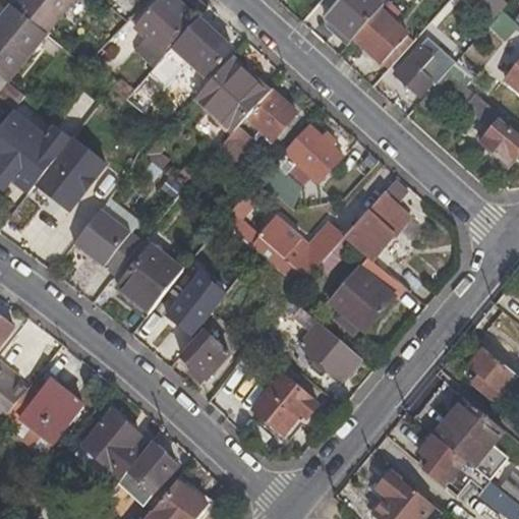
[(15,0),(11,5),(46,34),(72,0),(15,0)]
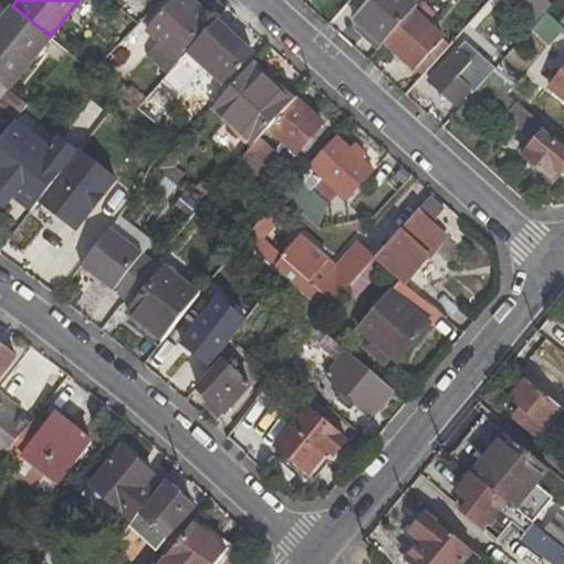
[(183,47),(209,17),(190,0),(168,0),(153,19),(183,47)]
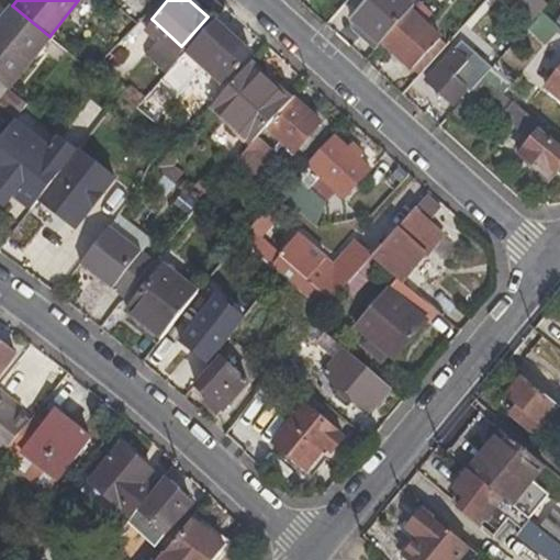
[(364,0),(350,15),(379,42),(382,38),(406,11),(412,4),(406,0),(364,0)]
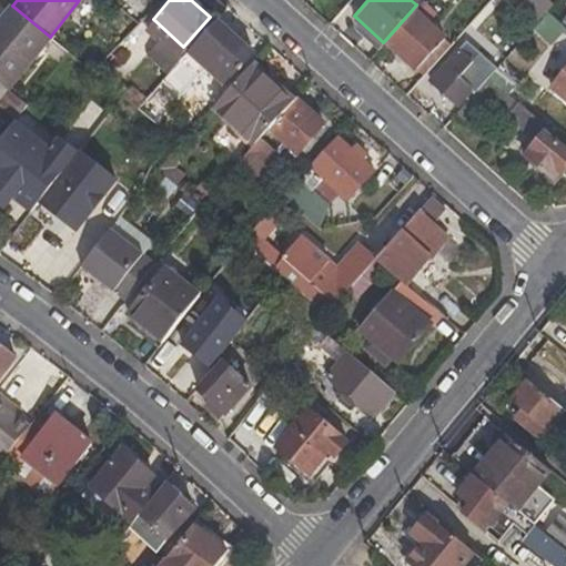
[(531,0),(546,13),(547,11),(553,4),(548,0),(531,0)]
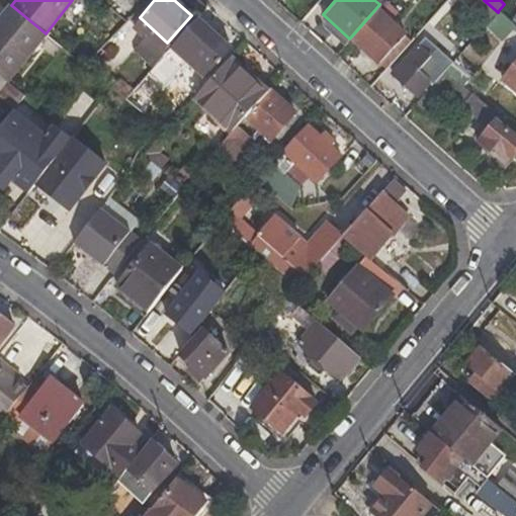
[(515,9),(507,1),(504,4),(499,10),(515,24),(515,9)]
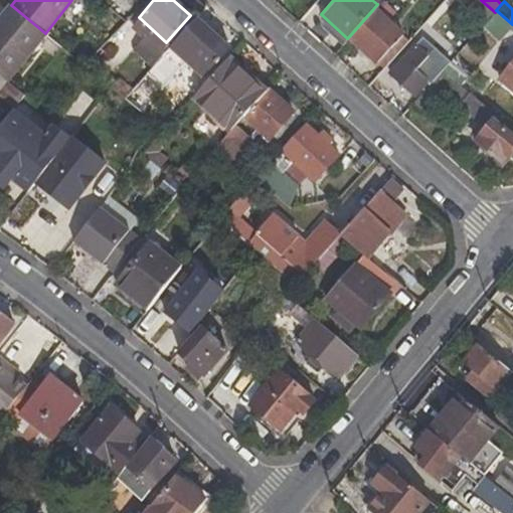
[(45,33),(11,5),(8,3),(0,13),(0,73),(4,77),(8,80),(46,34),(45,33)]
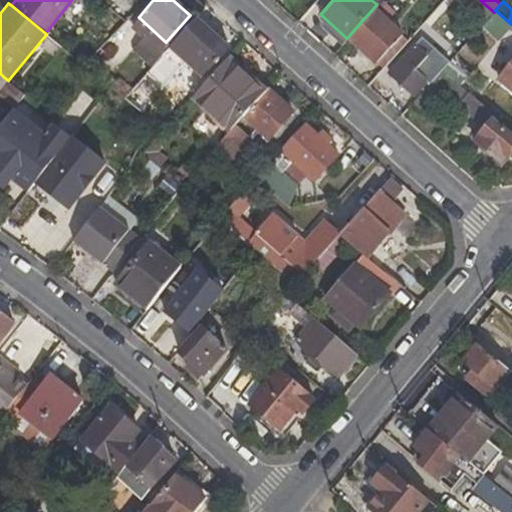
[(376,59),(400,34),(371,10),(349,35),(376,59)]
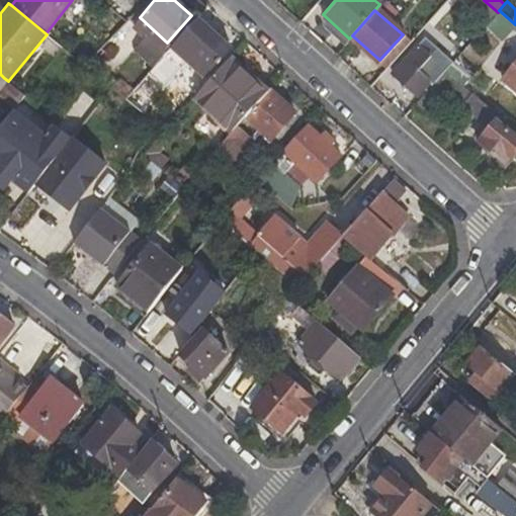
[(502,38),(515,24),(499,10),(498,12),(486,25),(502,38)]
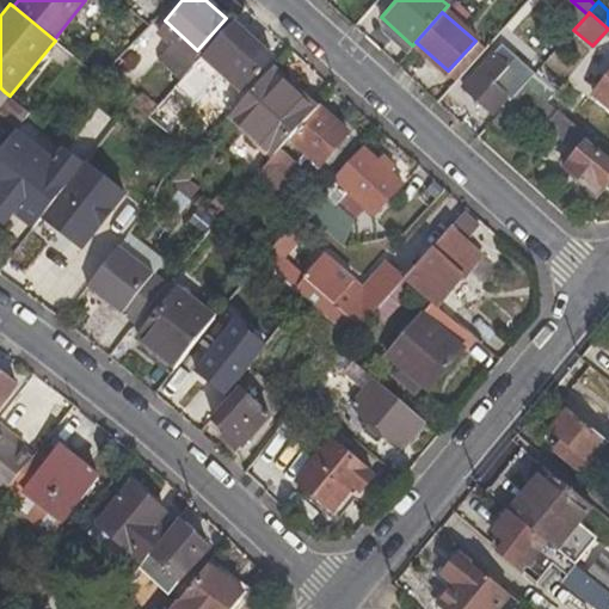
[(240,90),(272,55),(234,20),(170,92),(188,108),(215,77),(232,91),(237,86),(240,90)]
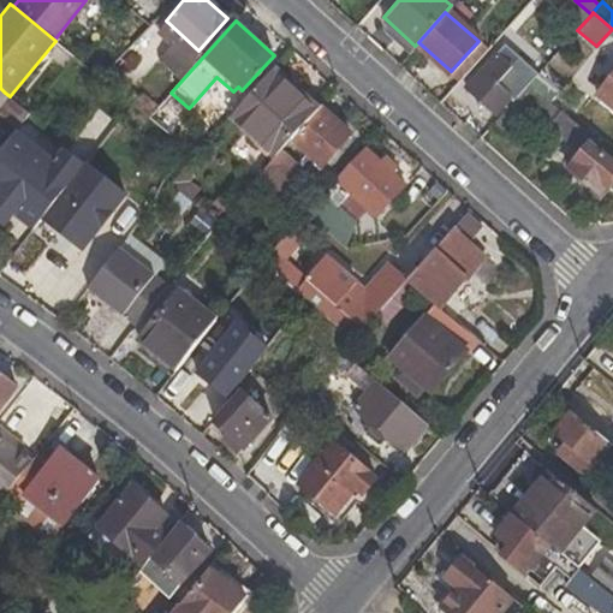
[(494,109),(510,93),(516,97),(529,84),(535,76),(518,60),(510,67),(494,54),(466,84),(494,109)]
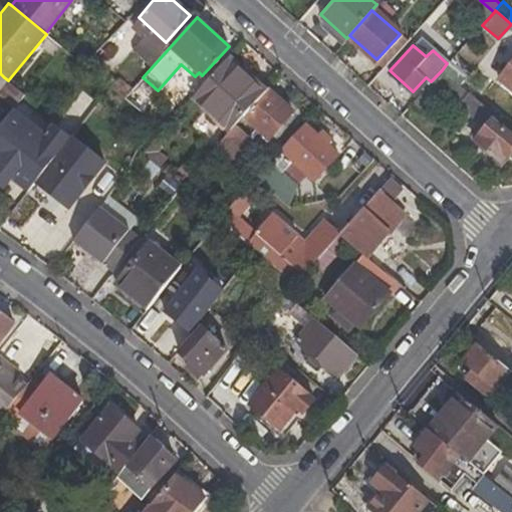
[(511,91),(511,58),(496,78),(511,91)]
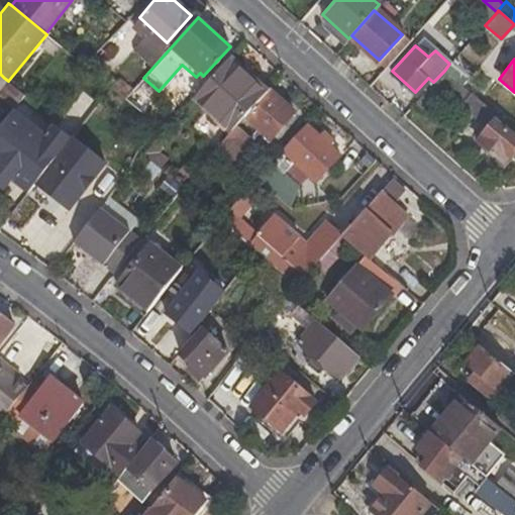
[(225,60),(192,97),(230,130),(264,93),(225,60)]
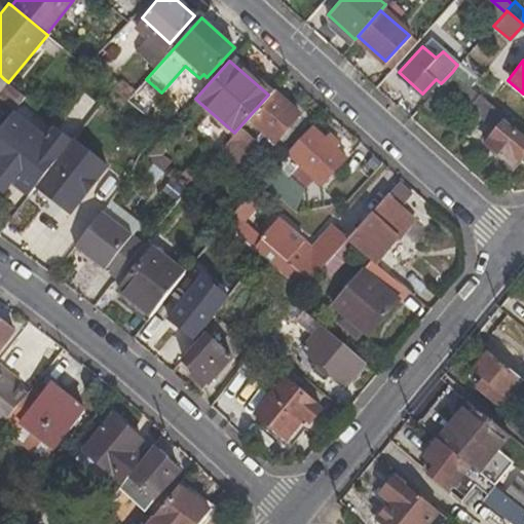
[(97,101),(107,88),(86,70),(76,82),(97,101)]
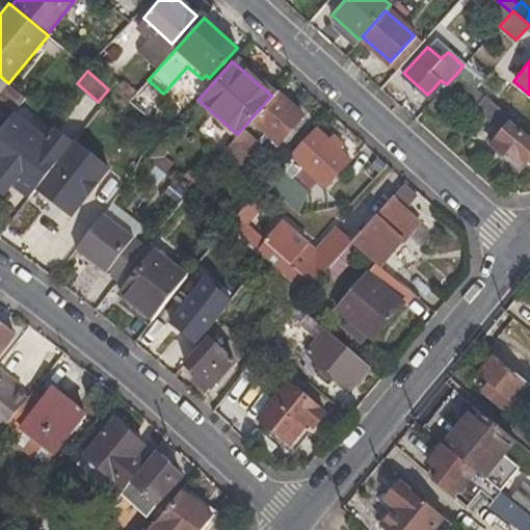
[(457,73),(446,84),(432,100),(441,107),(456,90),(473,103),(471,107),(495,127),(501,131),(488,144),(519,168),(529,154),(529,137),(508,121),(511,116),(457,73)]
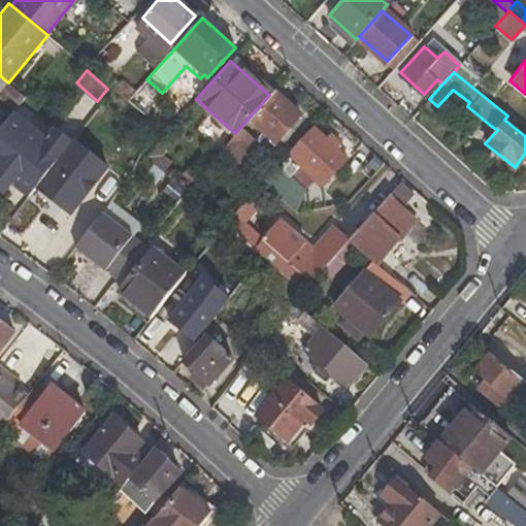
[(136,91),(122,78),(113,89),(127,100),(136,91)]
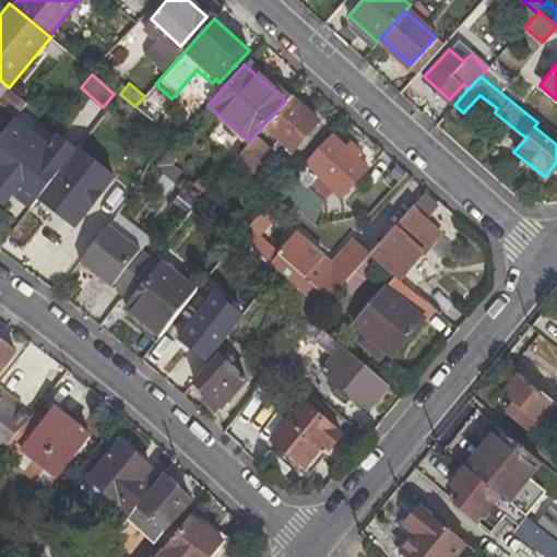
[(25,101),(9,87),(4,84),(0,90),(0,102),(14,114),(25,101)]
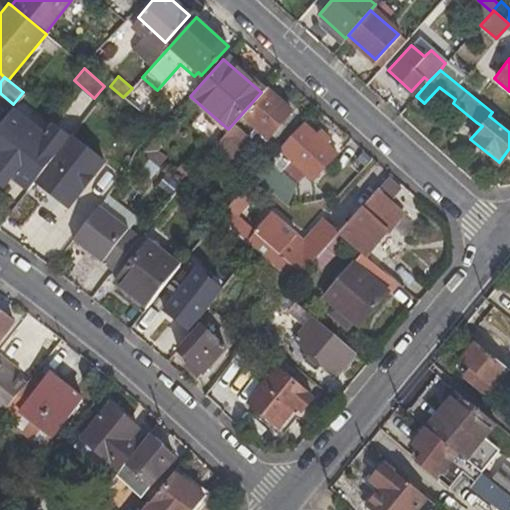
[(291,110),(266,87),(261,92),(228,129),(211,148),(229,163),(260,130),(267,138),(291,110)]
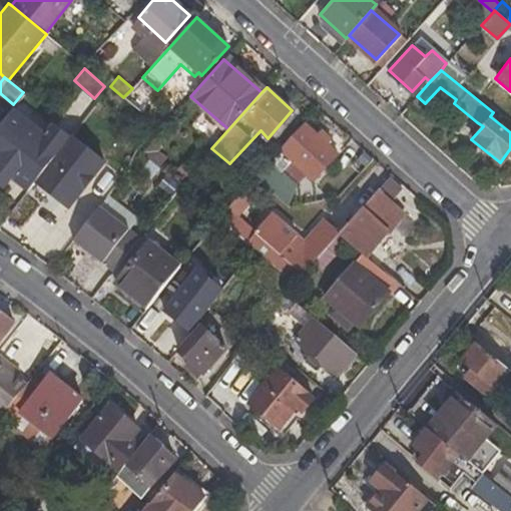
[(138,108),(145,99),(132,88),(123,97),(138,108)]
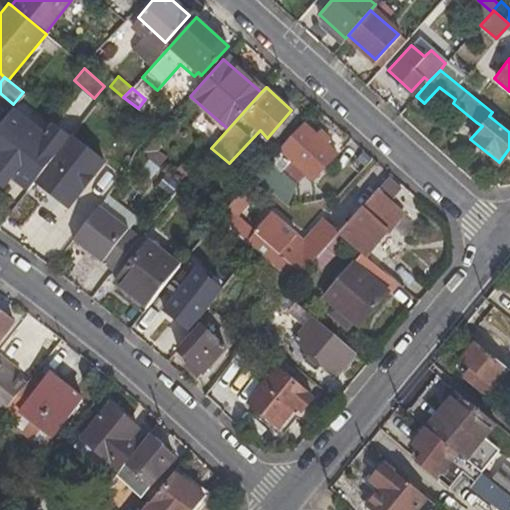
[(16,172),(33,185),(35,182),(61,202),(76,184),(82,189),(103,162),(71,136),(70,138),(57,153),(41,140),(9,114),(0,125),(0,159),(16,172)]
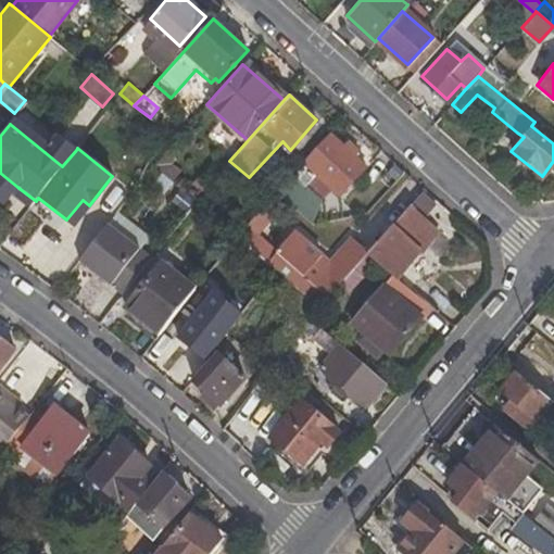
[(355,155),(361,148),(344,134),(340,140),(330,133),(292,174),(320,200),(331,188),(338,196),(366,165),(355,155)]
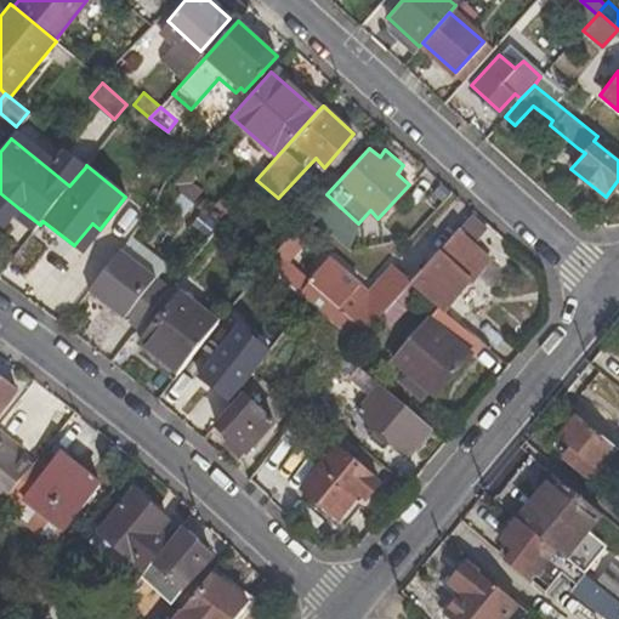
[(578,148),(564,163),(571,169),(585,153),(578,148)]
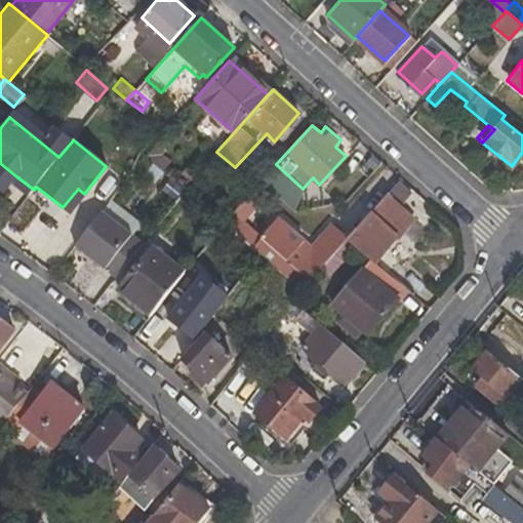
[(58,157),(72,142),(55,128),(42,144),(58,157)]
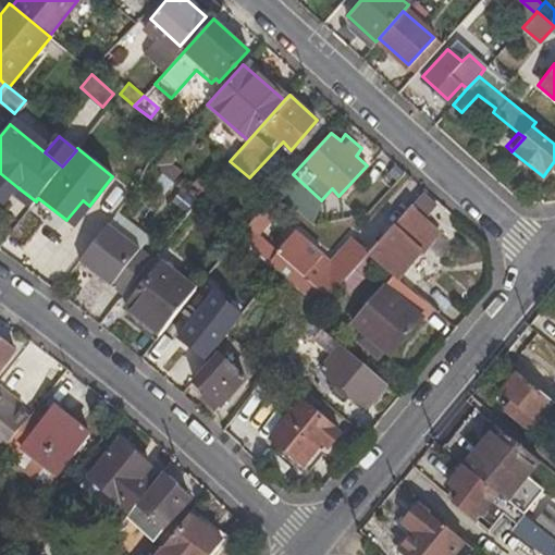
[(172,162),(185,146),(176,138),(153,164),(173,181),(181,171),(172,162)]
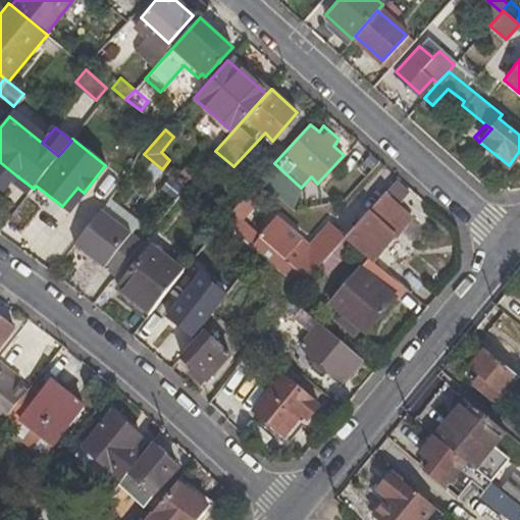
[(0,187),(4,190),(16,175),(0,162),(0,187)]
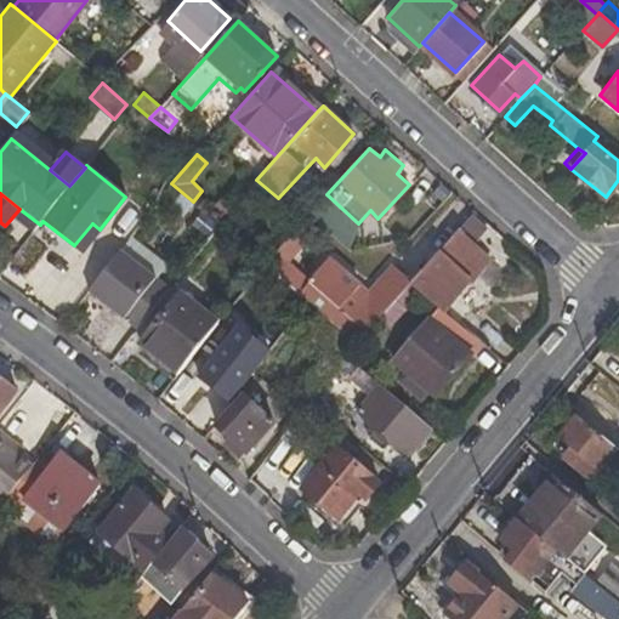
[(473,209),(471,211),(410,280),(439,306),(443,310),(476,272),(473,271),(488,254),(472,240),(488,222),(473,209)]
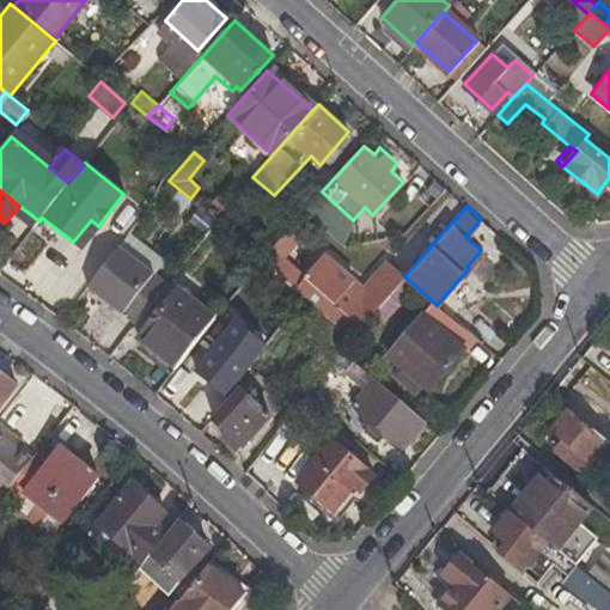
[(91,220),(73,242),(80,248),(98,226),(91,220)]
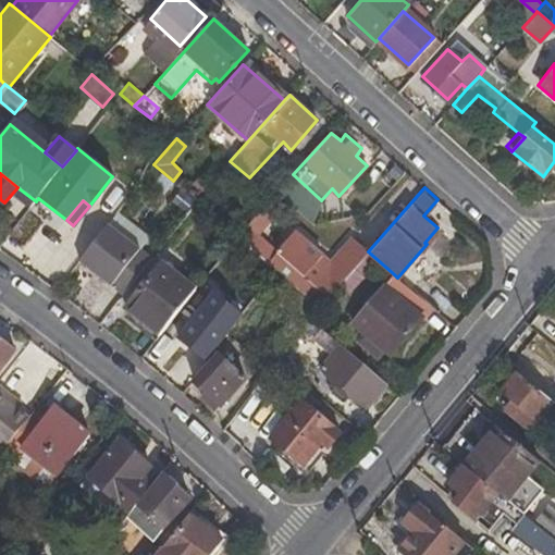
[(35,202),(28,210),(10,234),(50,267),(63,248),(46,233),(57,219),(35,202)]
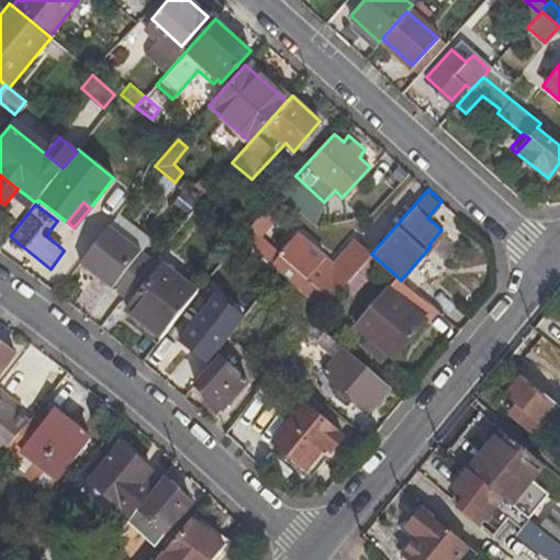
[(256,233),(265,221),(257,215),(239,238),(266,260),(276,249),(256,233)]
